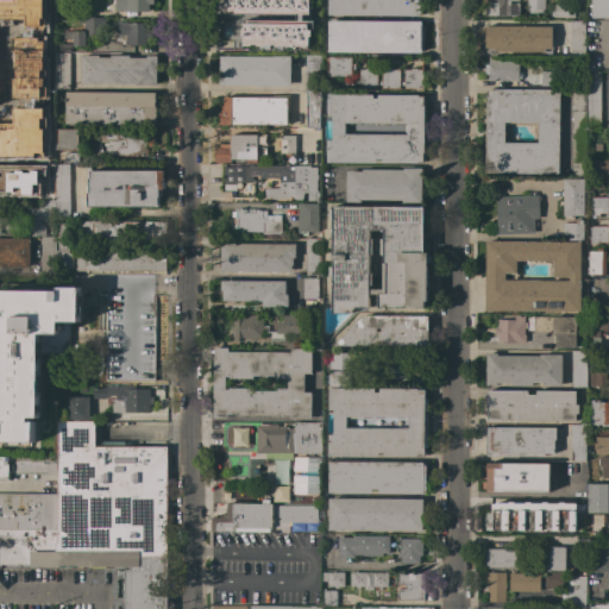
[(0,0),(26,0),(26,25),(22,25),(22,27),(5,27),(5,23),(1,23),(1,8),(0,8),(0,0)]
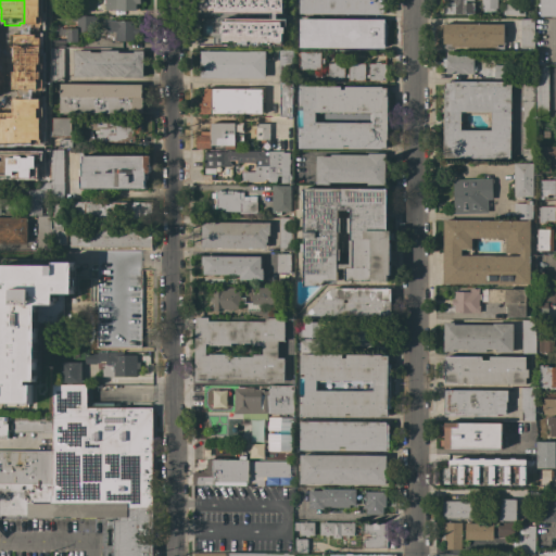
[(104,0),(140,0),(140,3),(136,3),(136,11),(104,11),(104,0)]
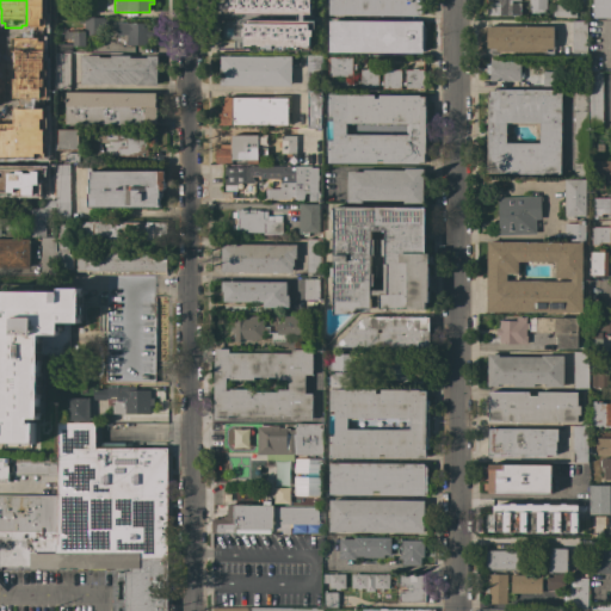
[(221,14),(221,0),(309,0),(309,14),(221,14)]
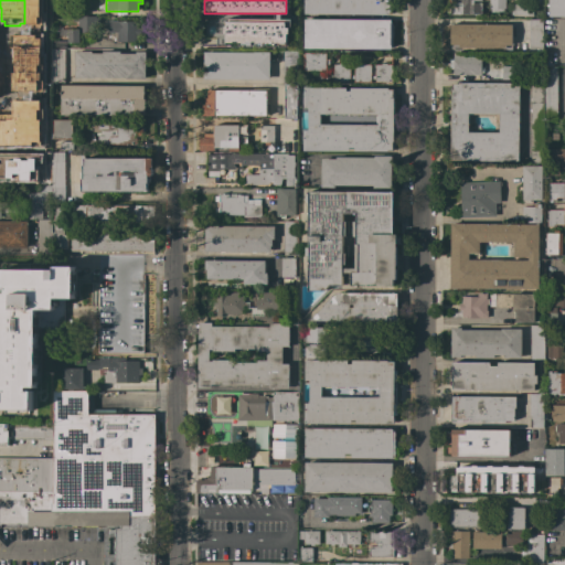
[(391,0),(391,13),(390,13),(390,16),(304,14),(304,0),(391,0)]
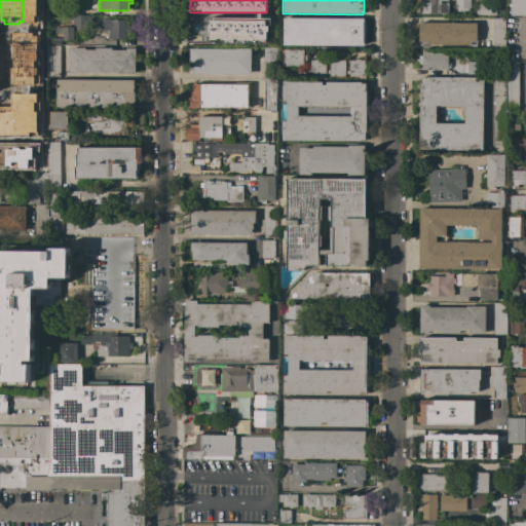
[(448,0),(448,1),(440,1),(440,3),(448,3),(447,13),(419,13),(419,12),(415,12),(415,6),(419,7),(419,0),(448,0)]
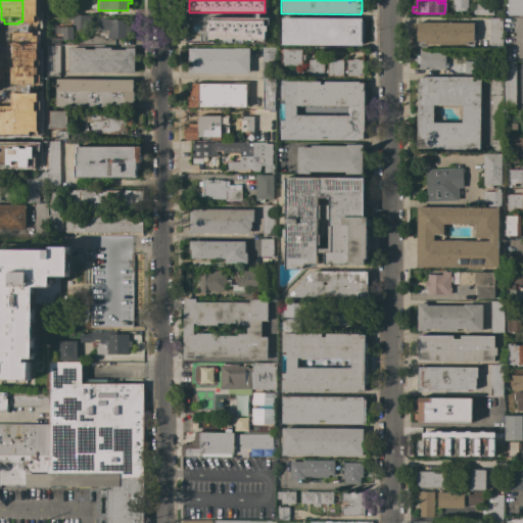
[(467,0),(467,8),(466,8),(466,11),(453,11),(453,0),(467,0)]
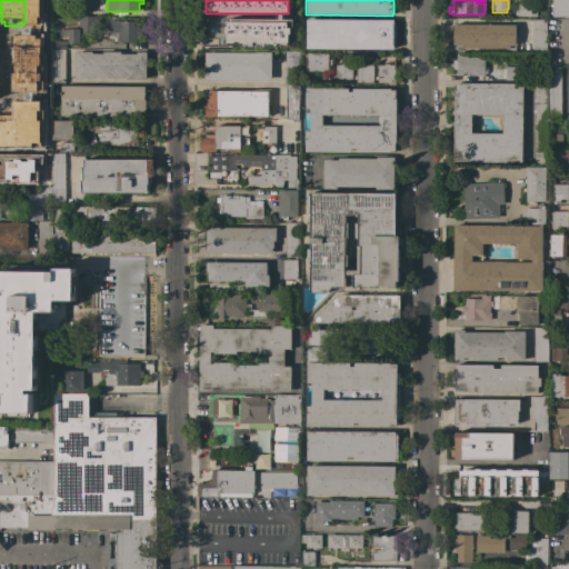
[(568,0),(568,17),(552,17),(552,0),(568,0)]
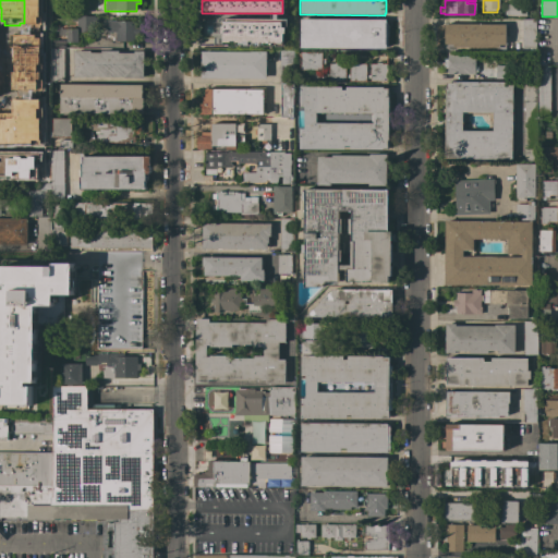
[(521,4),(521,5),(525,5),(525,16),(506,15),(506,4),(521,4)]
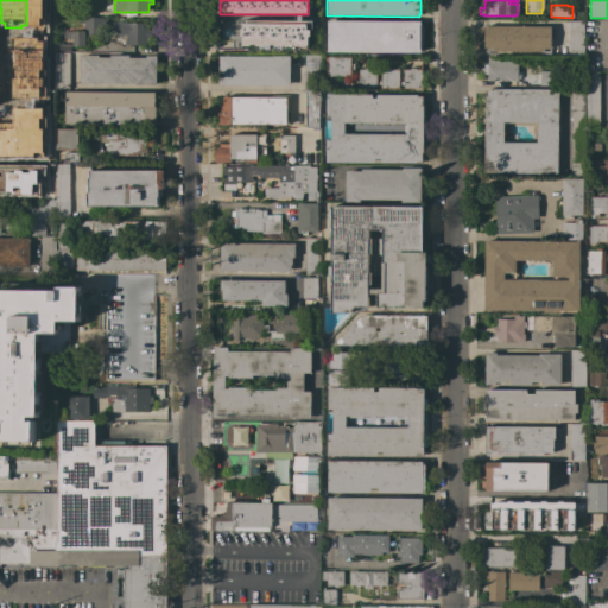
[(88,43),(86,43),(86,46),(73,46),(73,38),(63,38),(63,32),(82,32),(82,29),(83,29),(83,23),(77,23),(77,18),(106,18),(106,35),(86,35),(86,37),(88,37),(88,43)]
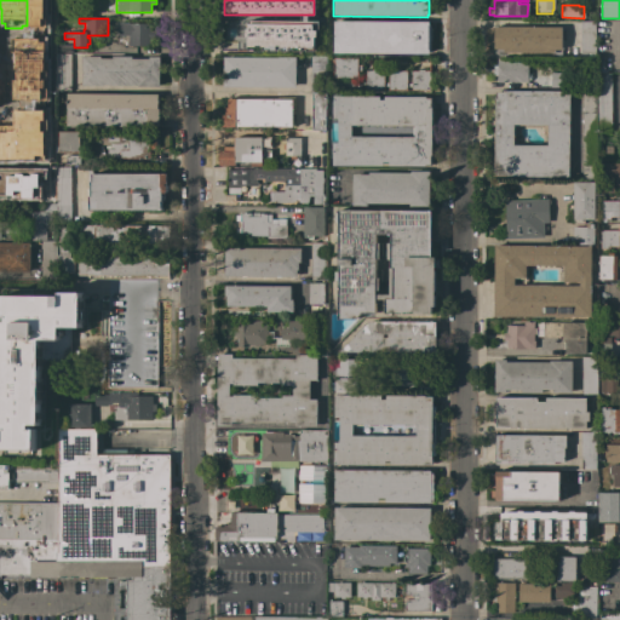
[(40,19),(56,19),(56,53),(72,55),(72,92),(56,92),(56,91),(39,91),(39,24),(40,24),(40,19)]
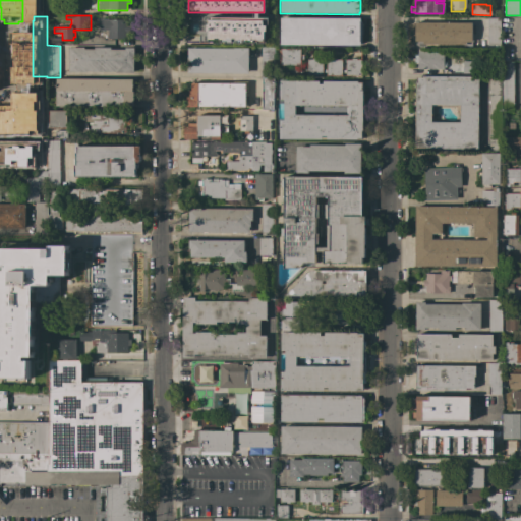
[(263,25),(266,25),(266,32),(264,32),(264,43),(208,43),(208,32),(206,32),(206,24),(208,24),(208,16),(263,17),(263,25)]
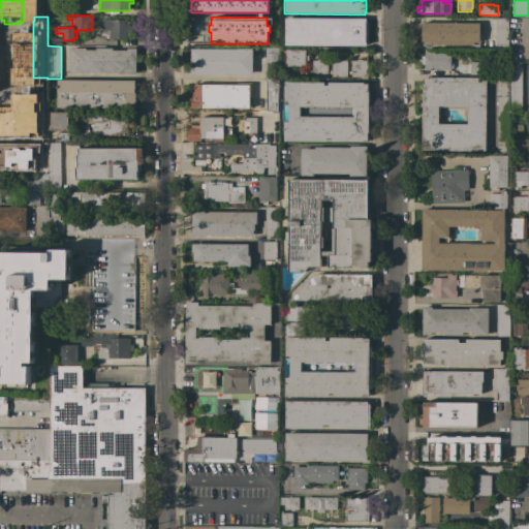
[(365,19),(365,22),(366,22),(366,44),(366,45),(284,45),(284,18),(365,19)]
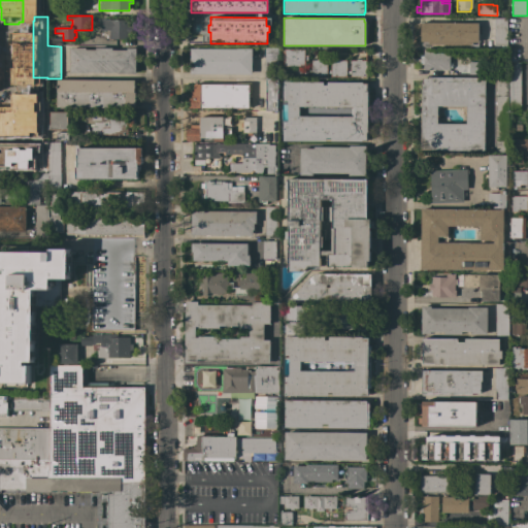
[(506,18),(506,45),(494,45),(493,19),(506,18)]
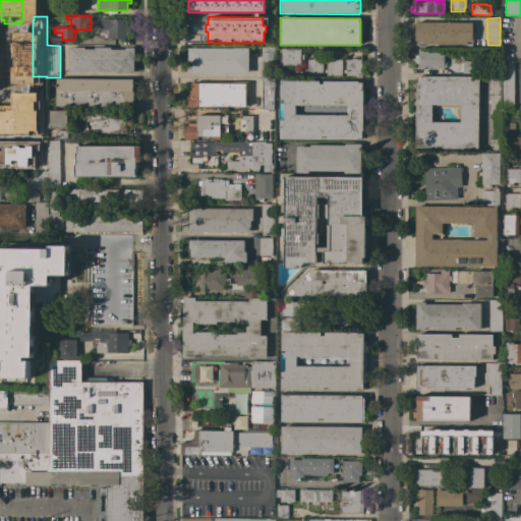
[(127,20),(127,40),(99,39),(99,19),(127,20)]
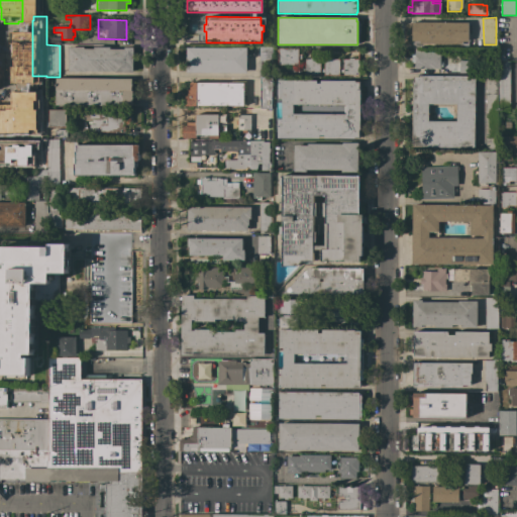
[(411,40),(412,22),(469,22),(468,41),(462,41),(462,44),(419,43),(419,41),(411,40)]
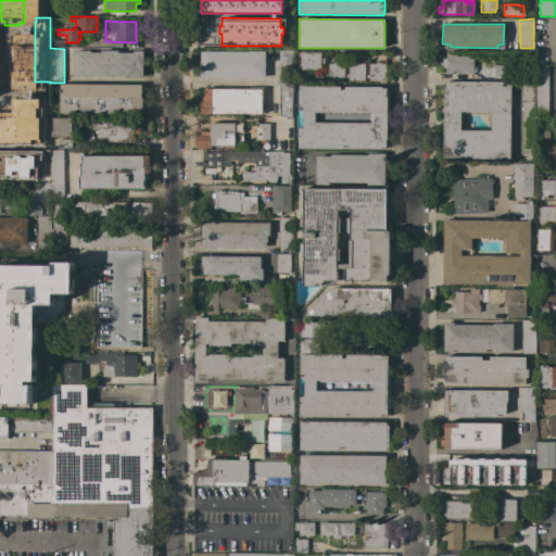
[(0,30),(20,30),(20,53),(5,53),(5,54),(0,54),(0,30)]
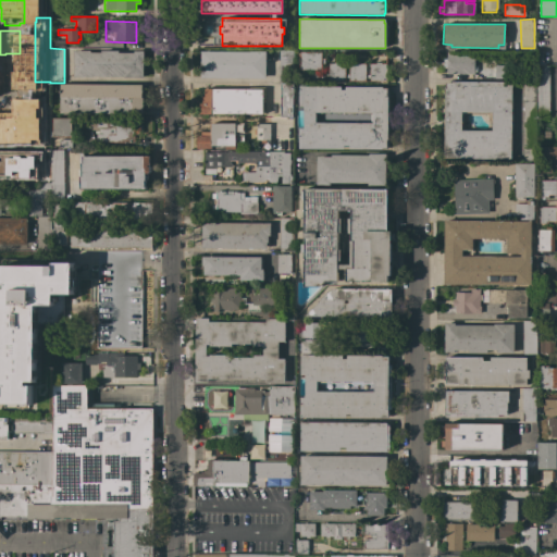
[(90,50),(90,52),(100,52),(101,50),(118,51),(118,52),(134,52),(134,51),(143,51),(143,77),(124,77),(124,76),(93,76),(93,77),(74,77),(74,62),(73,62),(73,50),(90,50)]
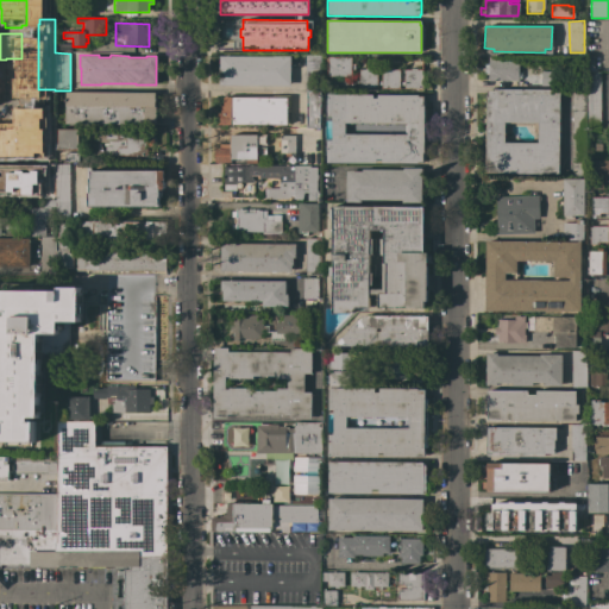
[(305,55),(320,55),(320,90),(305,90),(305,55)]
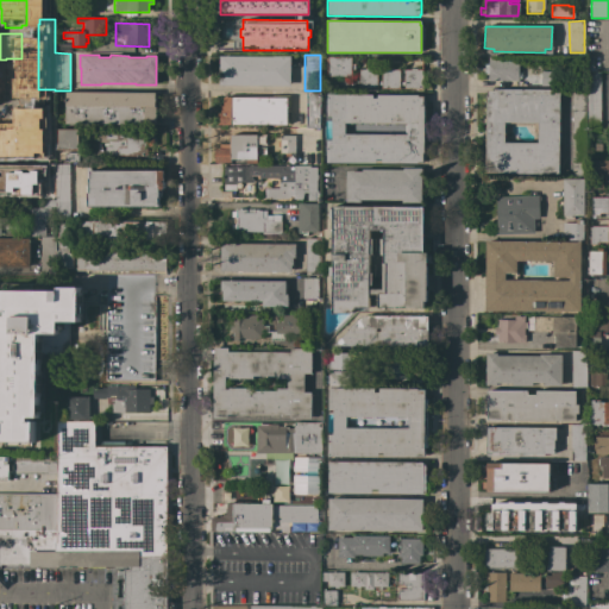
[(272,56),(290,56),(290,86),(219,85),(219,56),(272,56)]
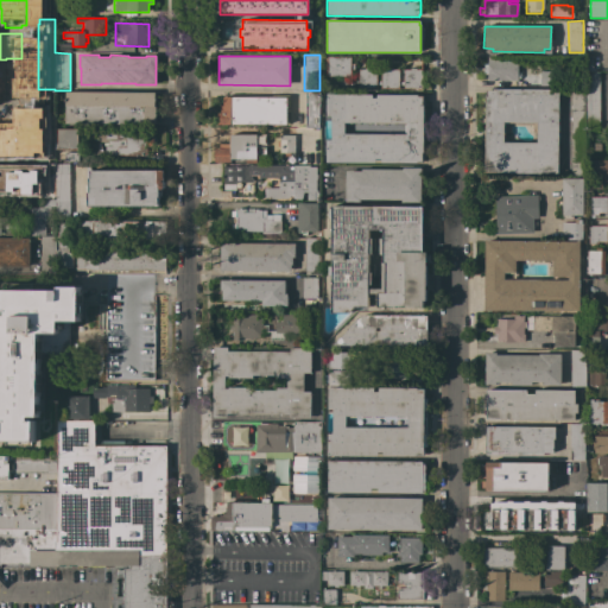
[(593,68),(595,68),(595,71),(599,71),(599,131),(584,131),(584,176),(570,176),(570,87),(583,87),(583,56),(591,56),(593,68)]
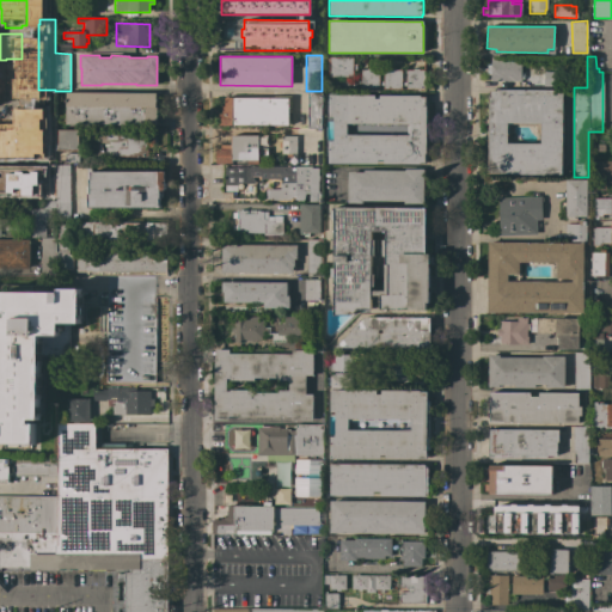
[(353,57),(353,65),(356,65),(356,71),(353,71),(353,77),(332,77),(332,79),(329,79),(329,57),(353,57)]
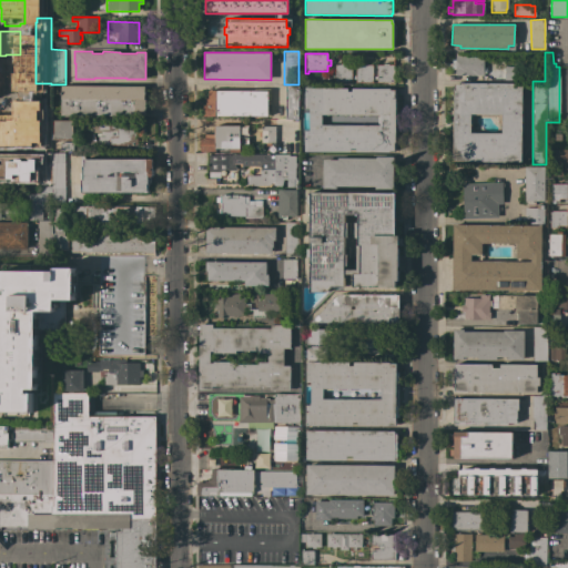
[(484,53),(484,67),(485,67),(485,73),(484,73),(484,75),(455,75),(455,69),(450,69),(450,60),(455,60),(455,53),(484,53)]
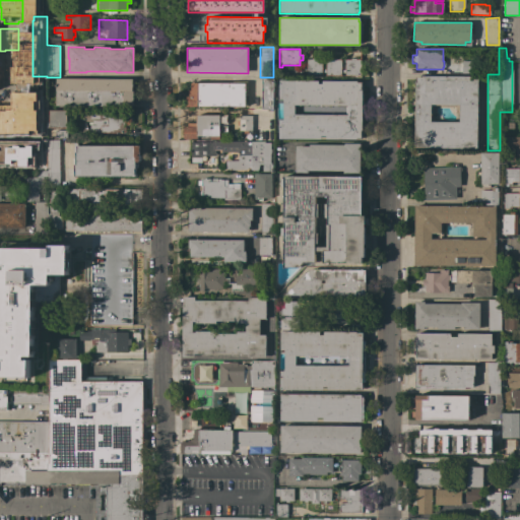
[(311,59),(311,58),(313,58),(313,59),(321,59),(321,75),(306,75),(306,59),(311,59)]
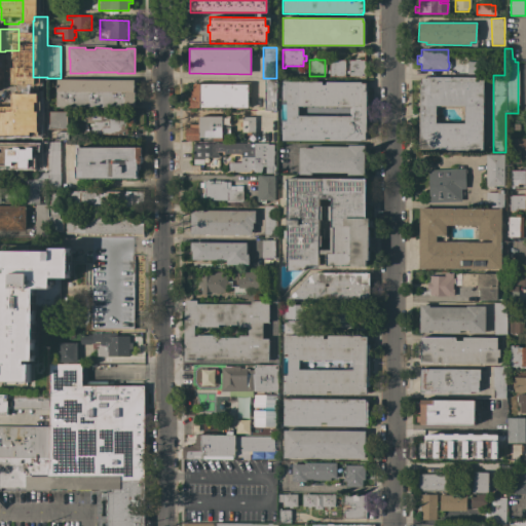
[(329,60),(334,60),(335,59),(340,59),(340,60),(345,60),(344,77),(329,77),(329,60)]
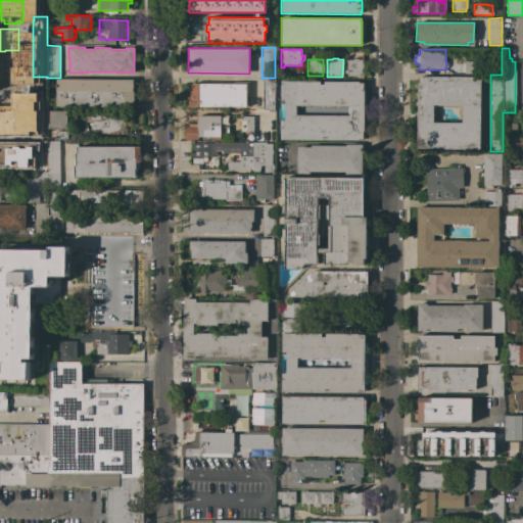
[(346,59),(351,59),(351,58),(358,58),(358,59),(363,59),(363,77),(346,77),(346,59)]
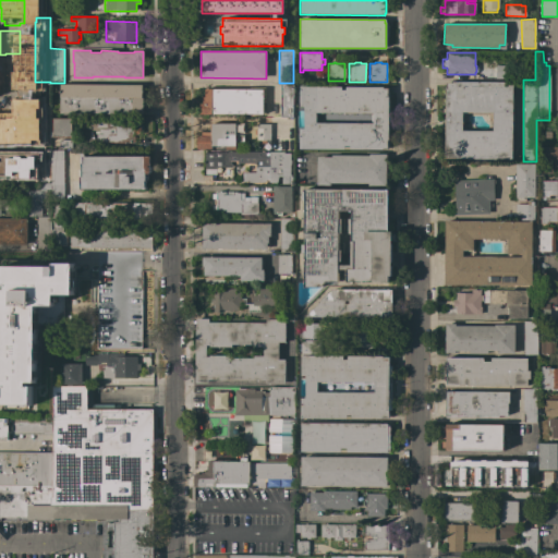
[(510,65),(509,79),(495,79),(495,65),(510,65)]
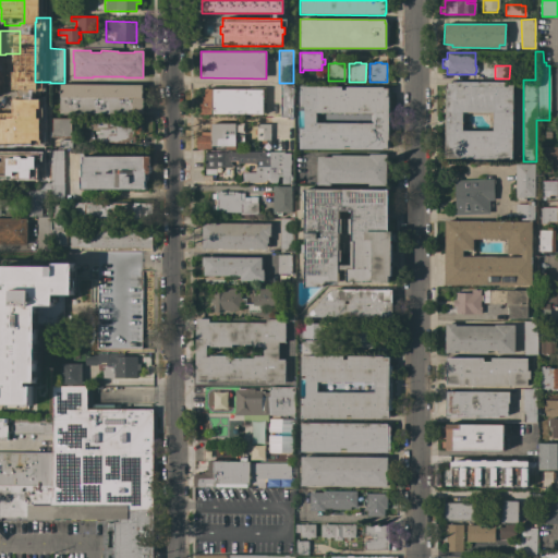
[(512,82),(511,159),(444,159),(445,88),(446,88),(446,83),(452,83),(452,82),(512,82)]
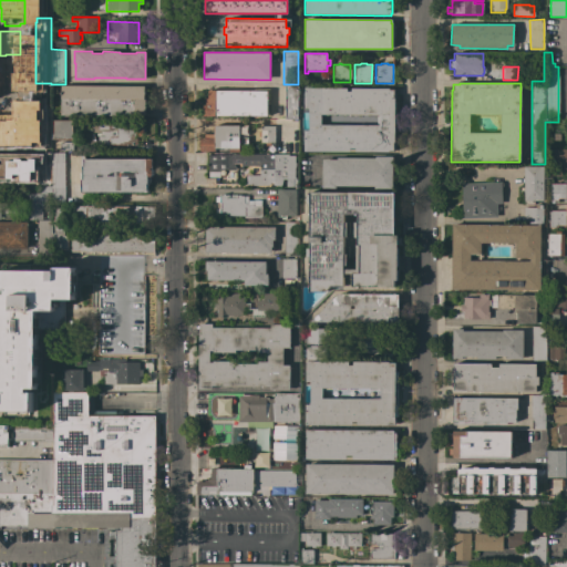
[(0,99),(0,85),(26,85),(26,84),(48,85),(47,115),(32,115),(32,114),(21,114),(2,114),(3,99),(0,99)]
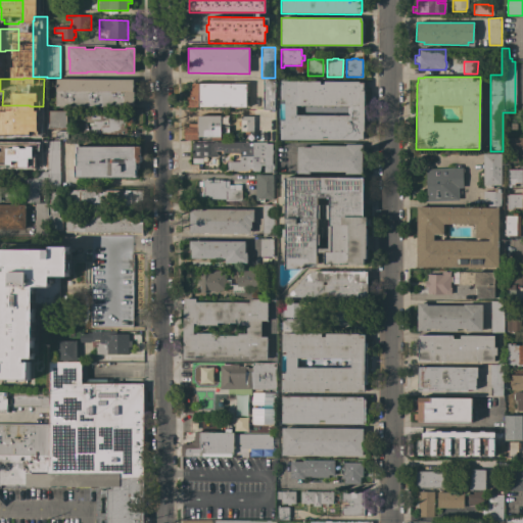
[(133,80),(133,91),(134,91),(134,106),(125,106),(125,107),(56,106),(56,79),(133,80)]
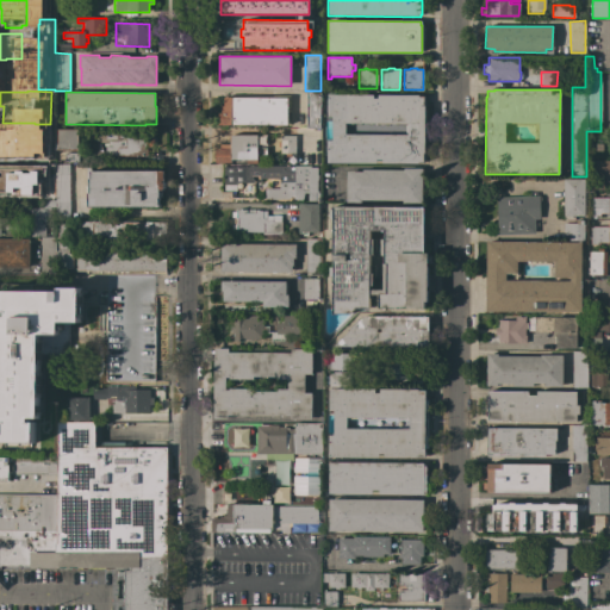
[(319,92),(319,129),(305,129),(306,92),(319,92)]
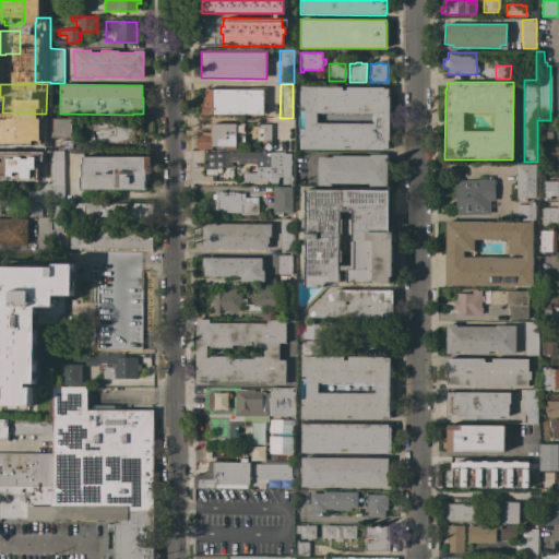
[(305,107),(300,107),(300,86),(342,87),(342,90),(346,91),(346,86),(383,87),(383,88),(388,88),(388,97),(390,97),(389,141),(388,141),(388,149),(383,149),(383,150),(349,150),(349,146),(344,146),(344,150),(299,149),(299,129),(304,129),(305,107)]
